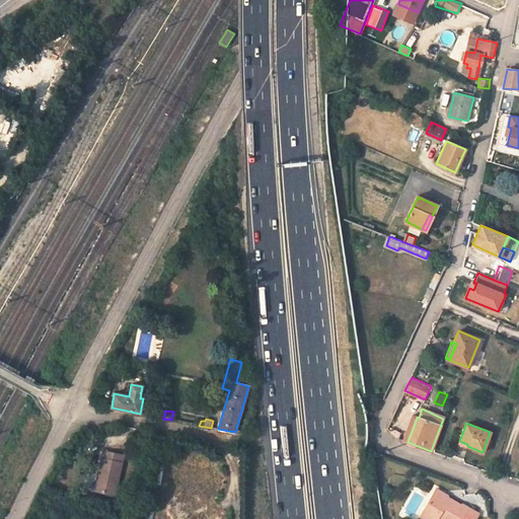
[(124,455),(103,451),(94,490),(115,495),(124,455)]
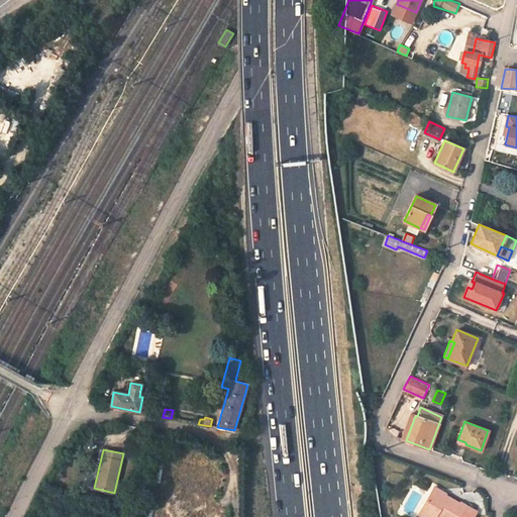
[(446,495),(435,489),(433,492),(445,499),(446,497),(446,495)]
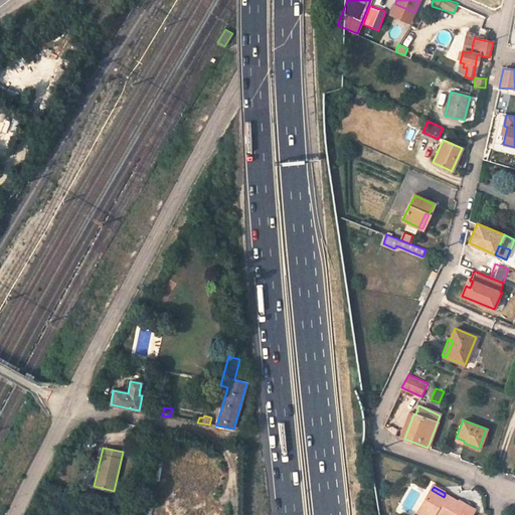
[(432,490),(421,507),(435,514),(474,514),(477,511),(460,502),(459,504),(445,495),(444,497),(432,490)]
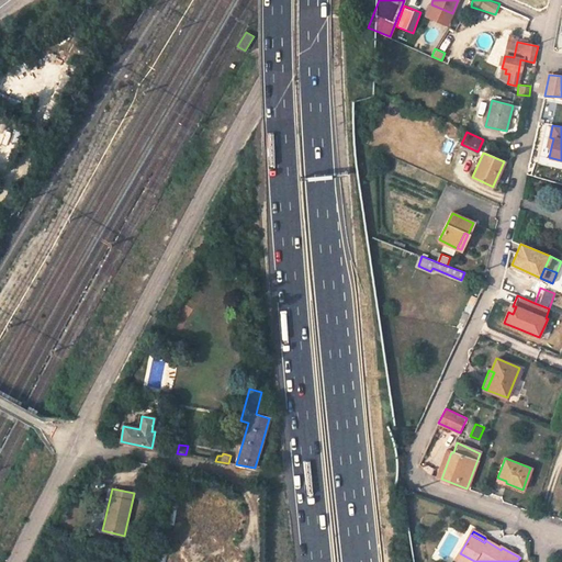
All buildings are outlined.
